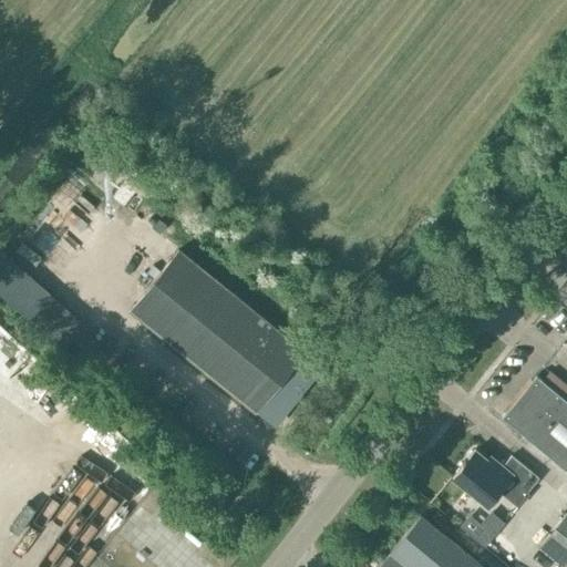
[(136,187),(125,177),(125,178),(111,195),(122,205),(136,187)]
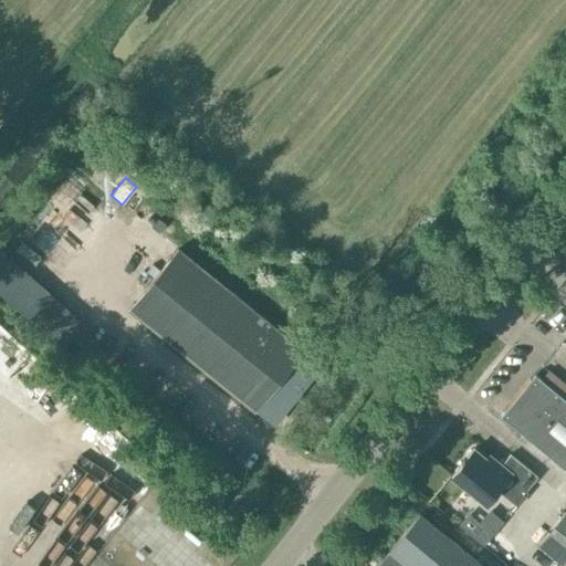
[(0,291),(63,349),(85,325),(0,247),(0,291)]
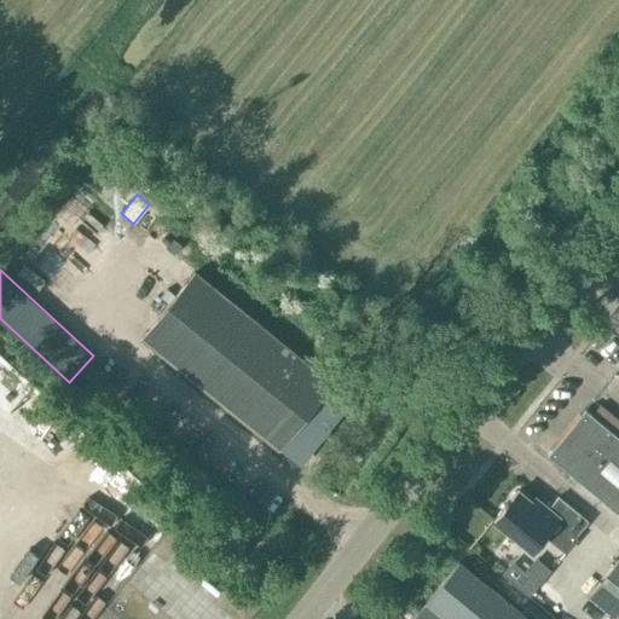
[(277,447),(279,445),(301,462),(351,401),(328,383),(329,382),(194,272),(140,337),(277,447)]
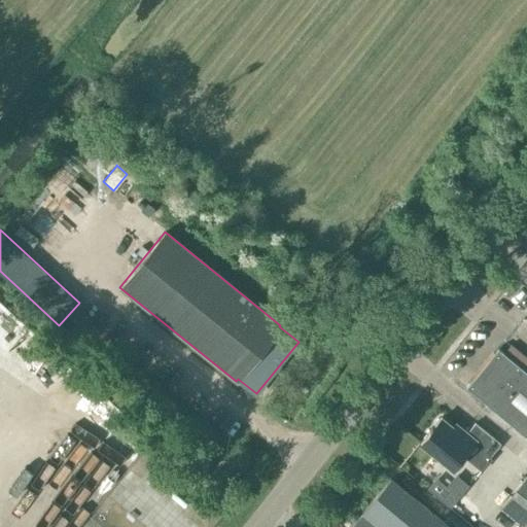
[(526,440),(526,375),(497,350),(464,389),(526,440)]
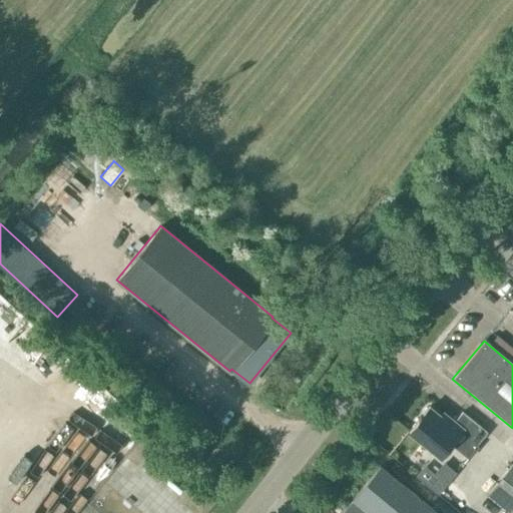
[(462,411),(453,422),(450,419),(448,423),(430,408),(409,433),(441,459),(462,433),(476,445),(487,432),(462,411)]
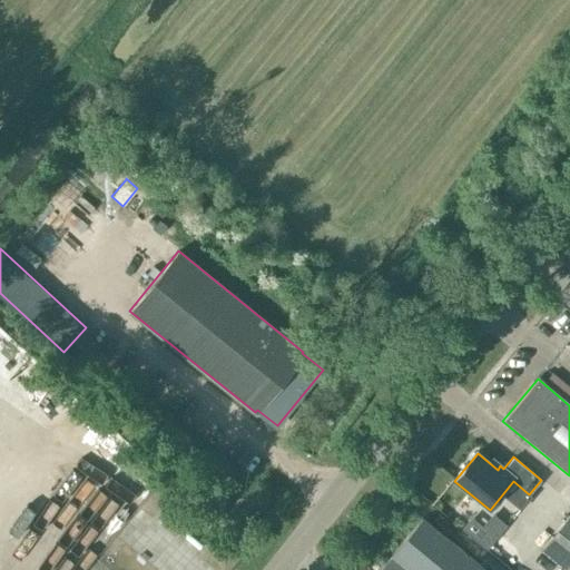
[(219,497),(232,482),(219,473),(208,488),(219,497)]
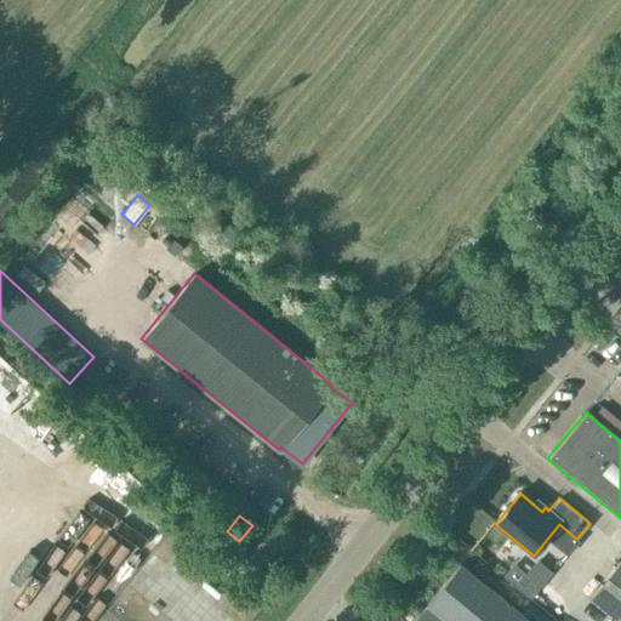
[(620,620),(620,562),(591,600),(616,620),(620,620)]
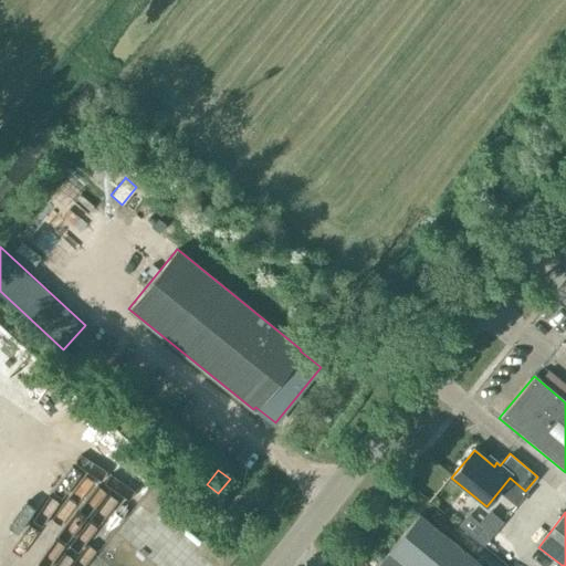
[(482,565),(418,513),(375,565),(482,565)]
